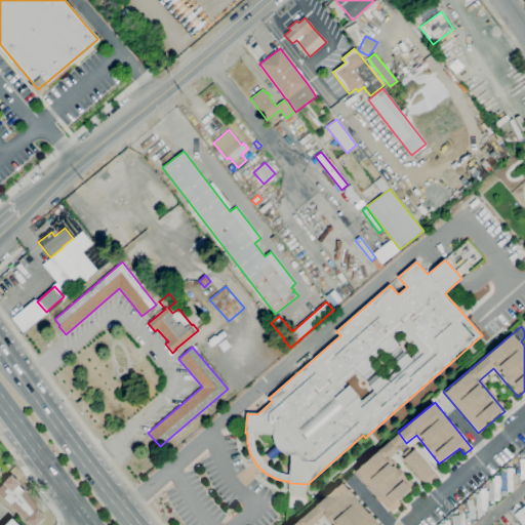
[(387,511),(415,487),(391,458),(399,451),(390,440),(354,471),(387,511)]
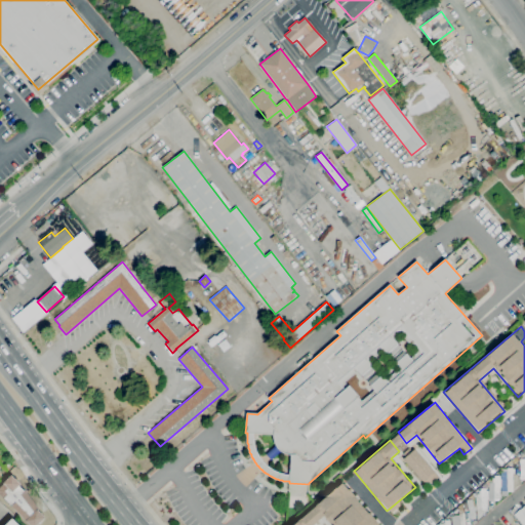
[(429,486),(439,476),(412,449),(402,458),(429,486)]
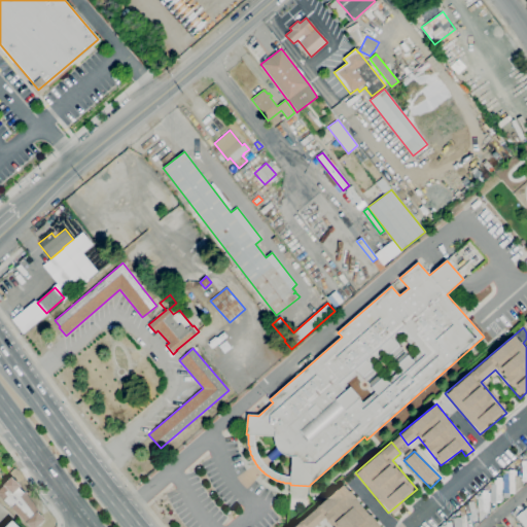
[(513,498),(514,470),(501,469),(501,477),(491,477),(490,498),(513,498)]
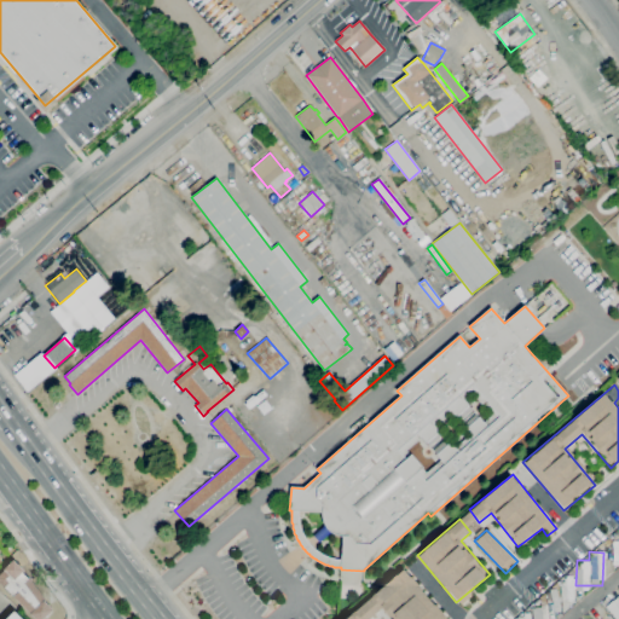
[(0,572),(0,583),(33,618),(42,618),(55,608),(11,562),(0,572)]
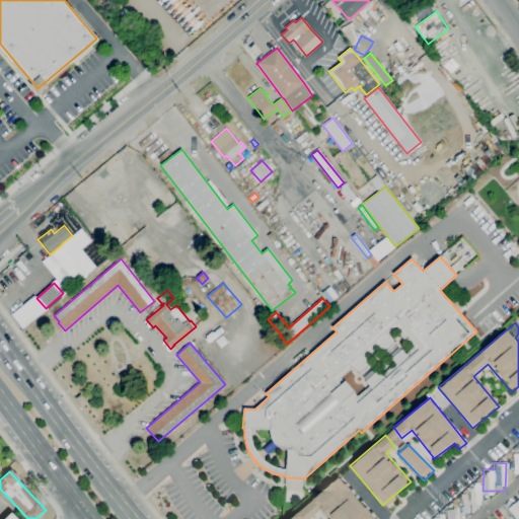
[(309,518),(320,510),(327,518),(375,518),(341,476),(289,518),(309,518)]
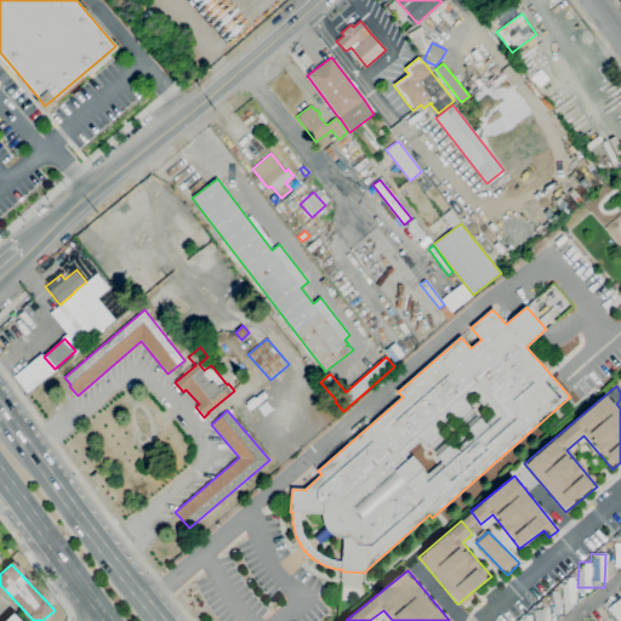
[(563,585),(569,585),(568,577),(575,577),(576,603),(563,603),(563,585)]
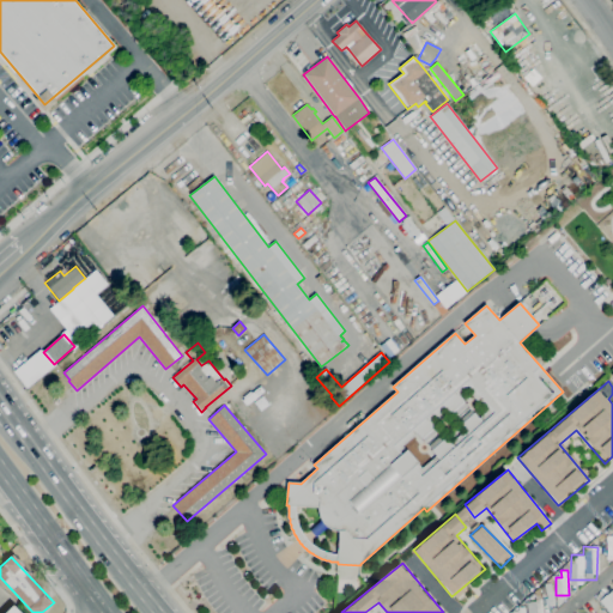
[(550,606),(545,584),(551,583),(556,605),(550,606)]
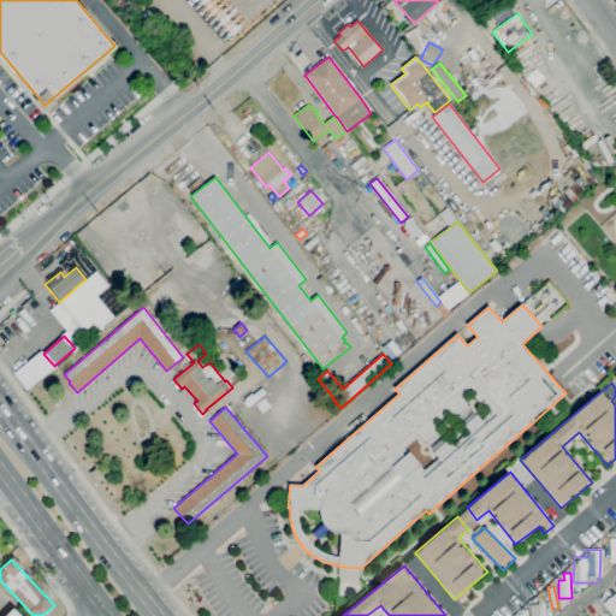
[(615,615),(614,615),(603,604),(610,598),(615,592),(615,615)]
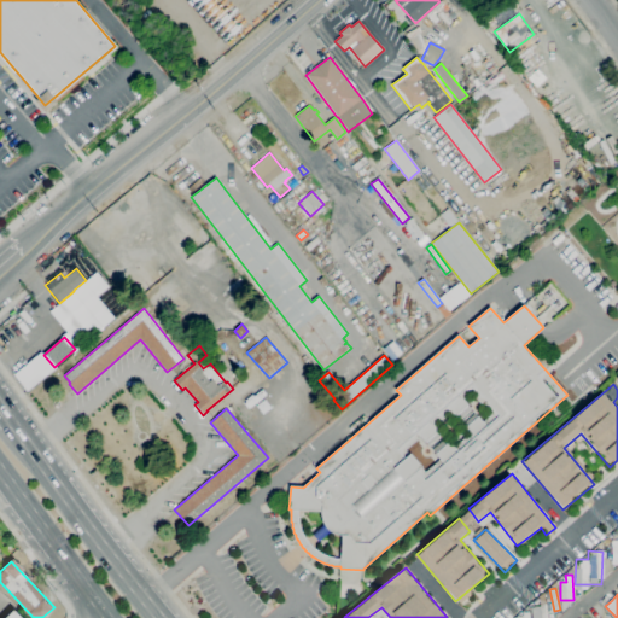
[(532,617),(531,607),(541,606),(540,605),(547,604),(547,617),(532,617)]
